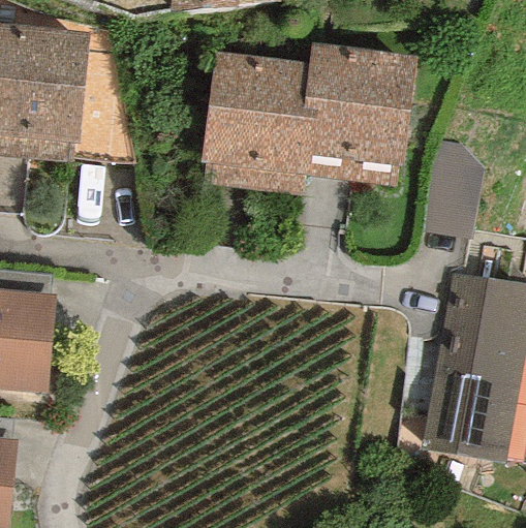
[(171,0),(171,12),(278,0),(171,0)]
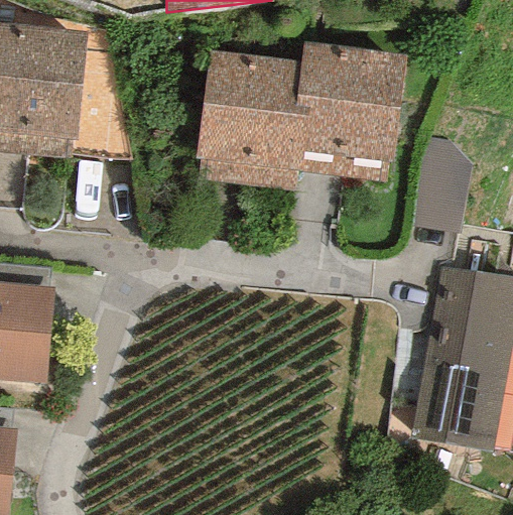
[(0,22),(0,151),(70,158),(71,143),(76,143),(86,31),(0,22)]
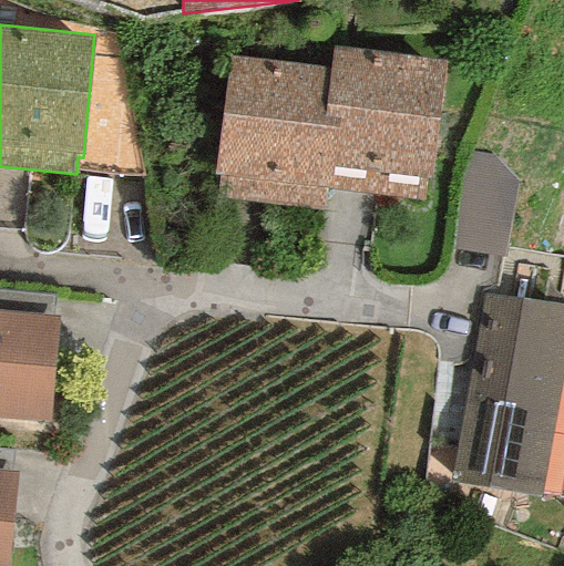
[(448,59),(335,43),(331,68),(325,116),(337,119),(328,189),(423,202),(427,177),(432,177),(448,59)]
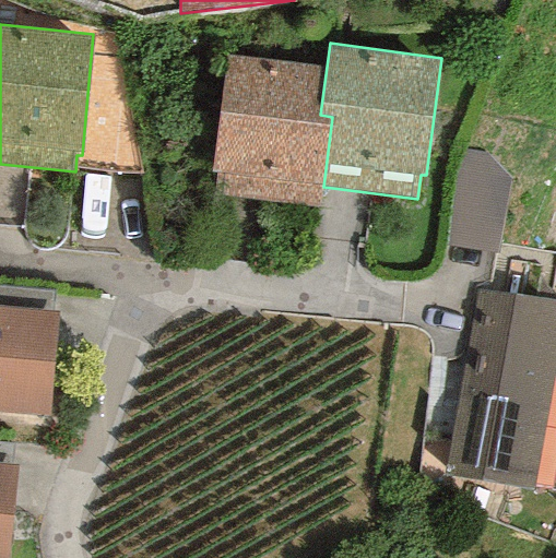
[(320,115),(327,67),(228,55),(213,174),(222,174),(220,193),(320,205),(323,187),(332,117),(320,115)]
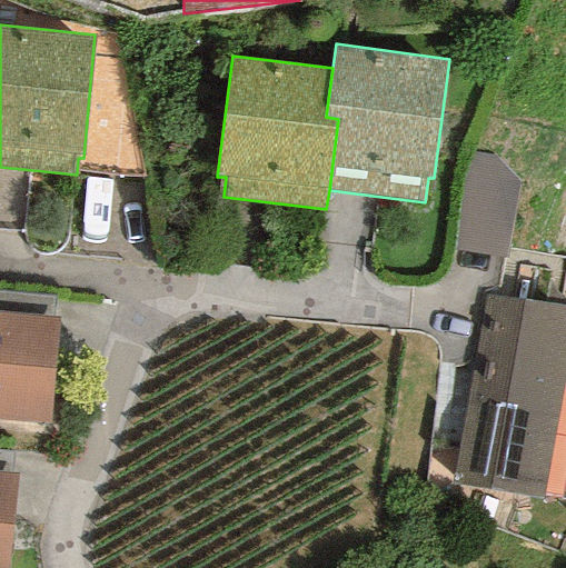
[(0,289),(0,310),(55,316),(57,295),(0,289)]
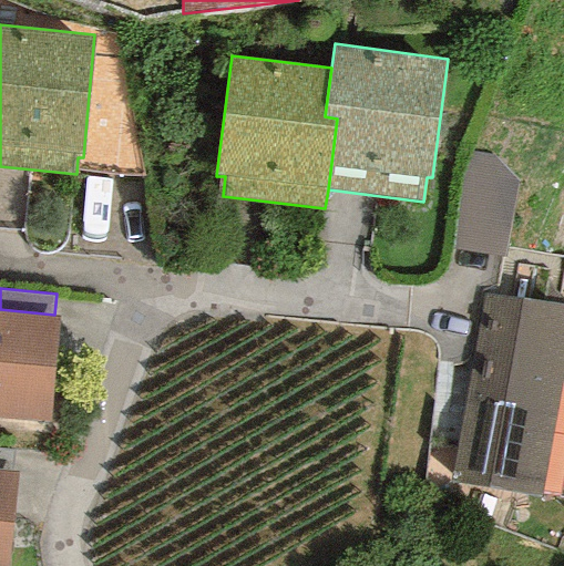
[(563,304),(483,290),(452,483),(545,497),(563,384),(563,304)]
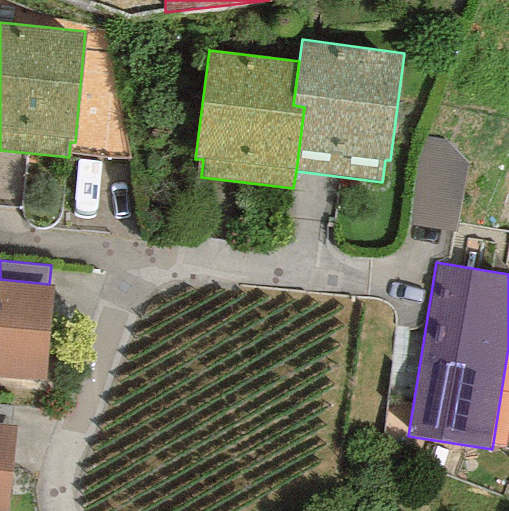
[(0,279),(0,376),(47,381),(57,285),(49,284),(0,279)]
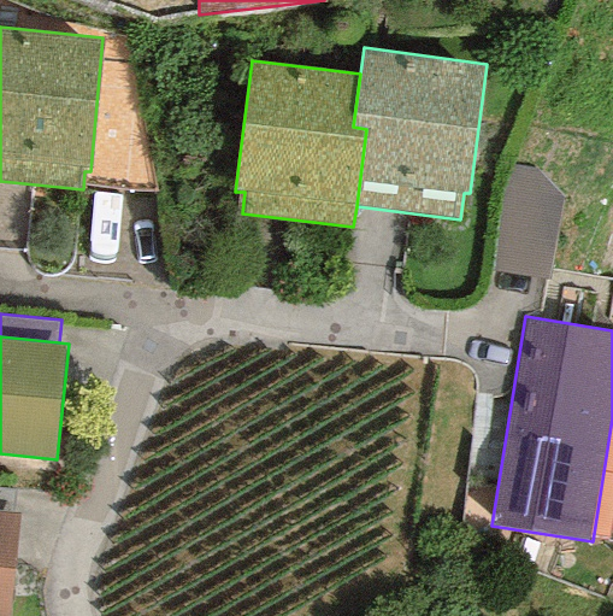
[(0,615),(13,615),(23,515),(0,511),(0,615)]
